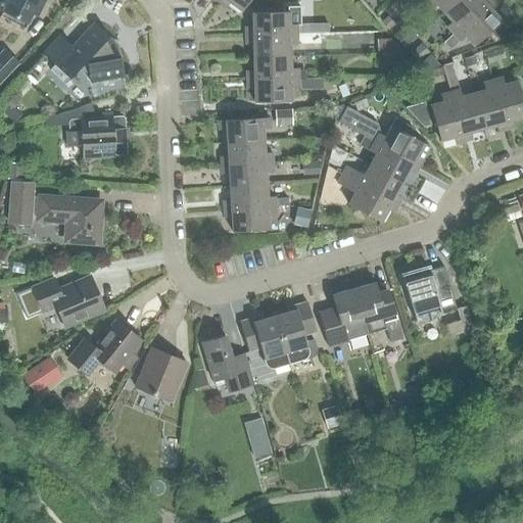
[(0,0),(0,10),(26,24),(31,14),(35,16),(43,2),(39,0),(0,0)]
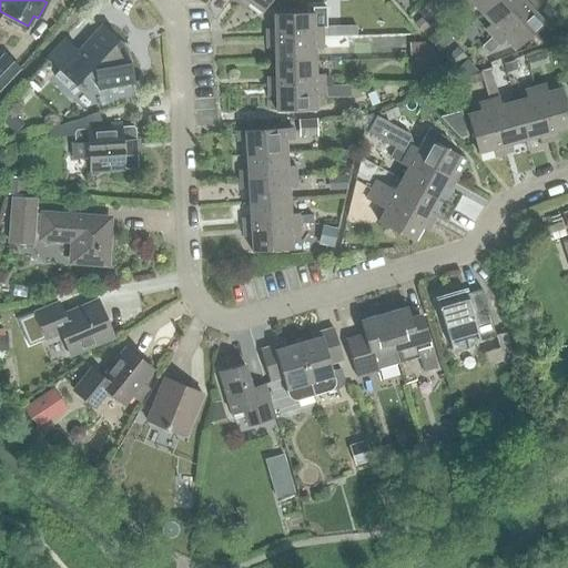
[(237,0),(235,4),(243,9),(247,3),(260,12),(269,0),(237,0)]
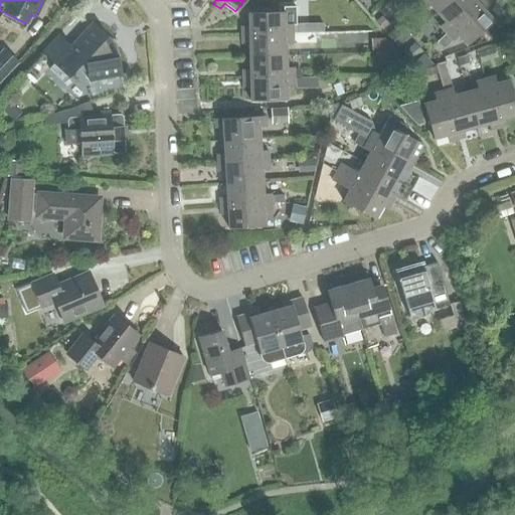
[(416,0),(415,1),(422,8),(427,3),(436,12),(449,0),(416,0)]
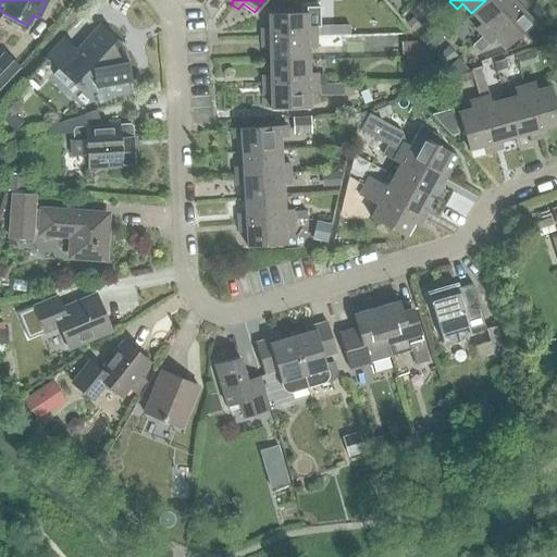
[(473,28),(481,36),(520,0),(485,0),(471,13),(480,23),(473,28)]
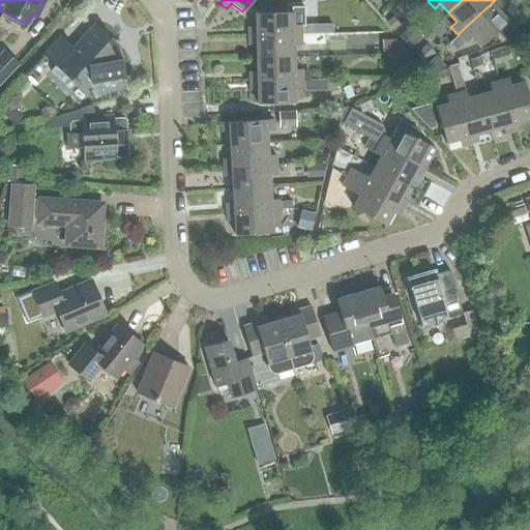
[(497,0),(495,0),(458,34),(465,41),(470,36),(478,47),(506,21),(497,10),(502,5),(497,0)]
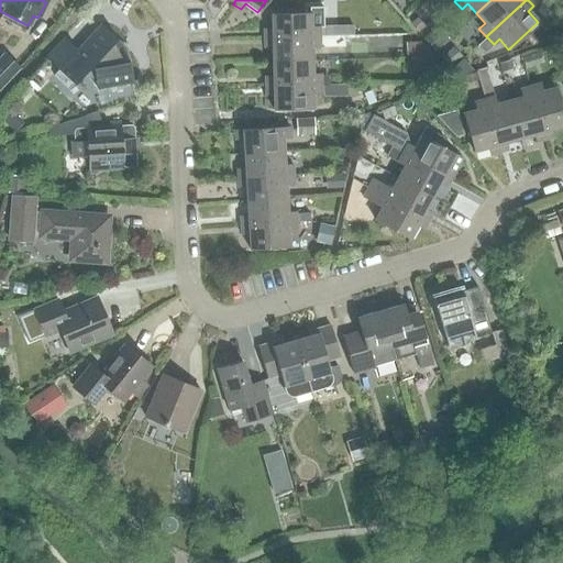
[(318,36),(332,36),(332,26),(310,26),(309,13),(269,13),(271,29),(262,29),(263,39),(318,37),(318,36)]
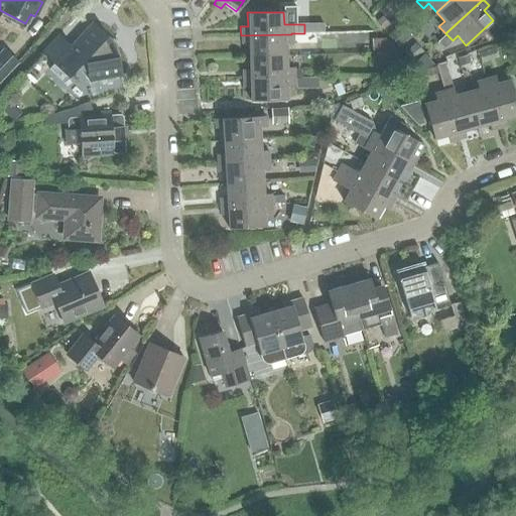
[(382,15),(375,22),(383,30),(390,24),(382,15)]
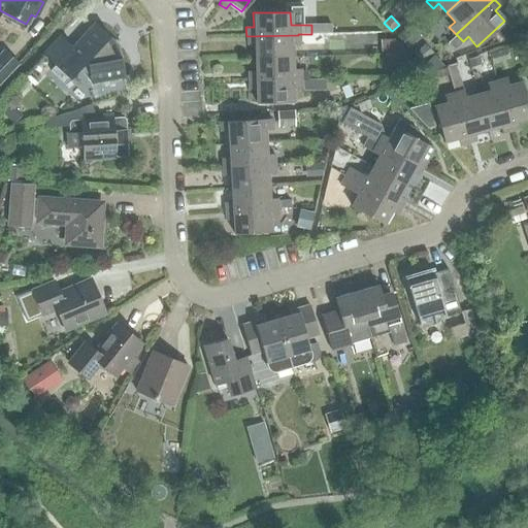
[(90,84),(124,77),(118,45),(93,23),(71,46),(59,35),(41,54),(53,65),(48,70),(62,83),(67,77),(68,78),(78,66),(88,74),(90,84)]
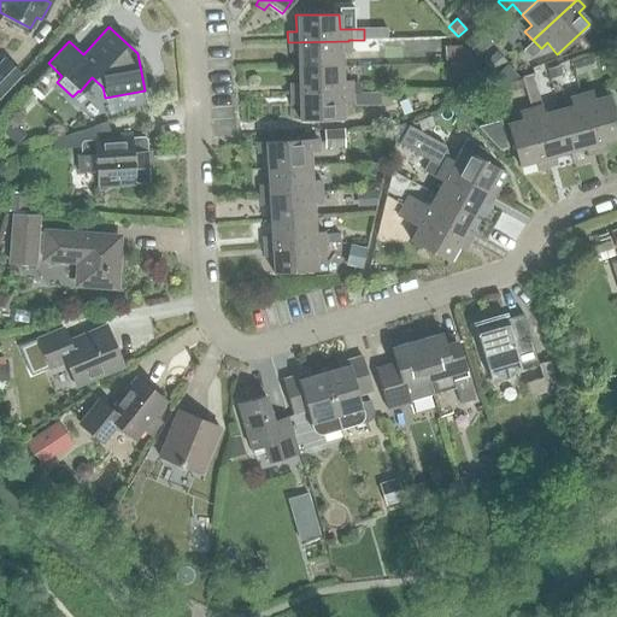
[(475,56),(491,42),(479,28),(463,42),(475,56)]
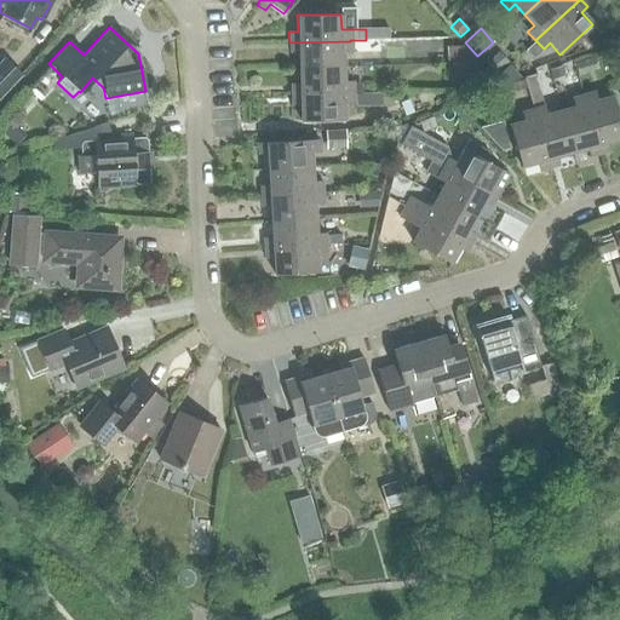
[(298,68),(342,67),(342,52),(350,52),(350,41),(290,42),(290,52),(298,52),(298,68)]
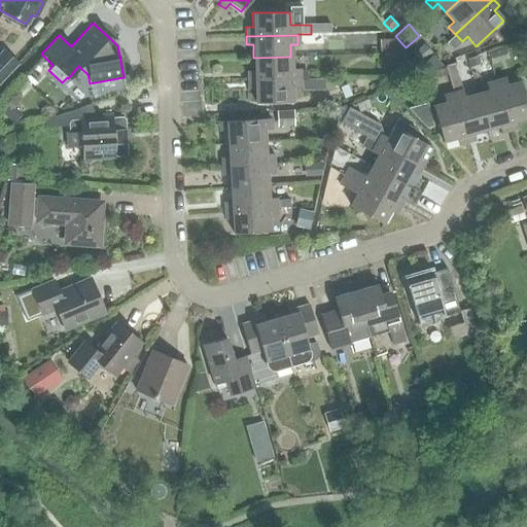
[(491,64),(507,59),(504,47),(488,53),(491,64)]
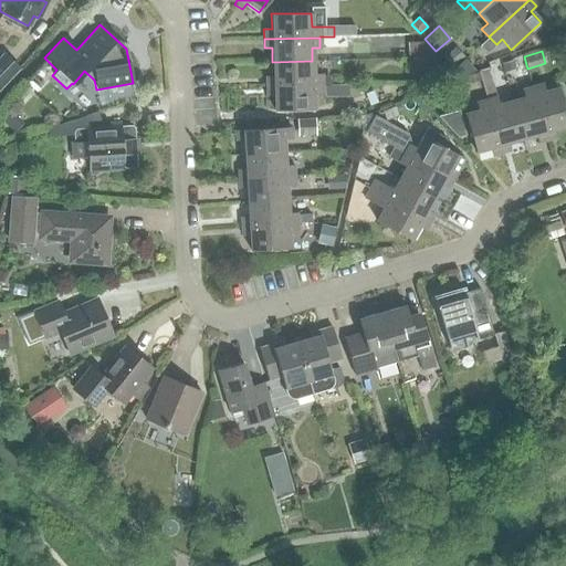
[(0,90),(20,69),(3,53),(0,55),(0,90)]
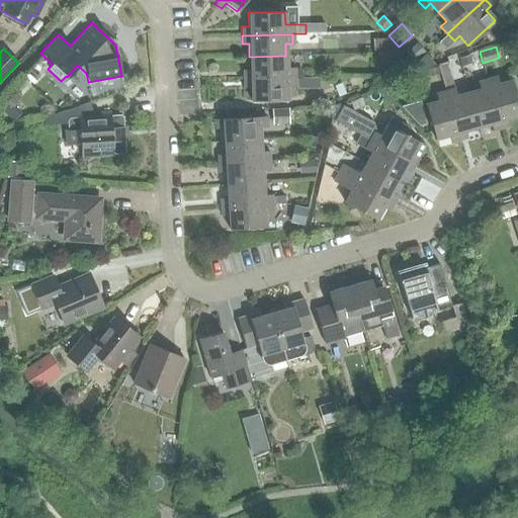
[(418,72),(434,65),(425,54),(412,65),(418,72)]
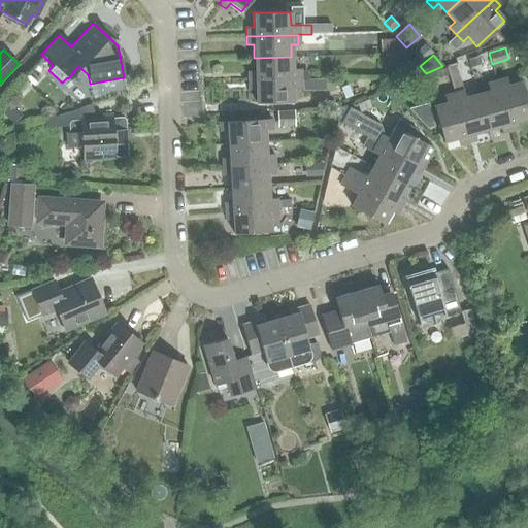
[(248,71),(248,80),(299,79),(299,69),(292,69),(291,57),(254,58),(255,71),(248,71)]
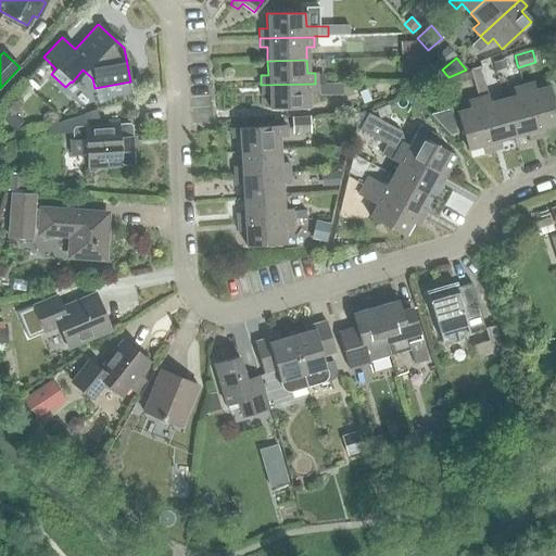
[(416,66),(417,81),(440,80),(439,72),(431,73),(431,65),(416,66)]
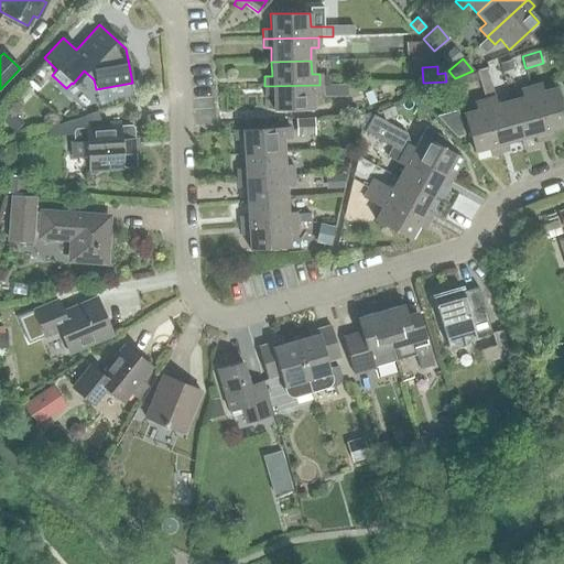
[(519,89),(529,86),(525,74),(516,76),(519,89)]
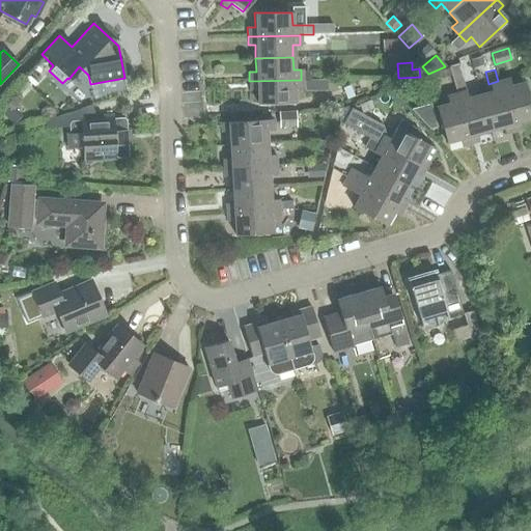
[(499,82),(512,132),(521,130),(519,122),(530,118),(530,112),(523,82),(510,86),(508,79),(499,82)]
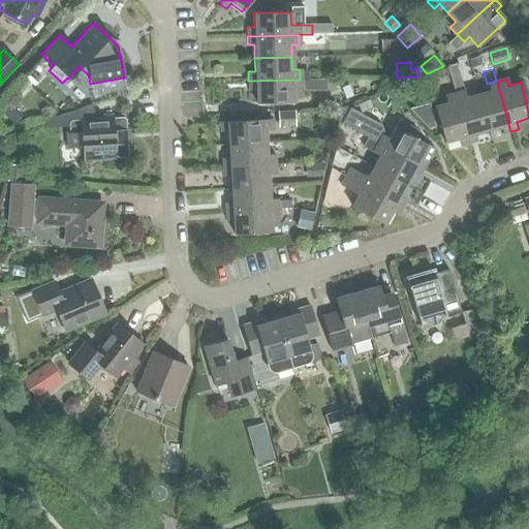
[(300,80),(248,81),(248,89),(255,89),(256,103),(293,102),(292,90),(300,89),(300,80)]
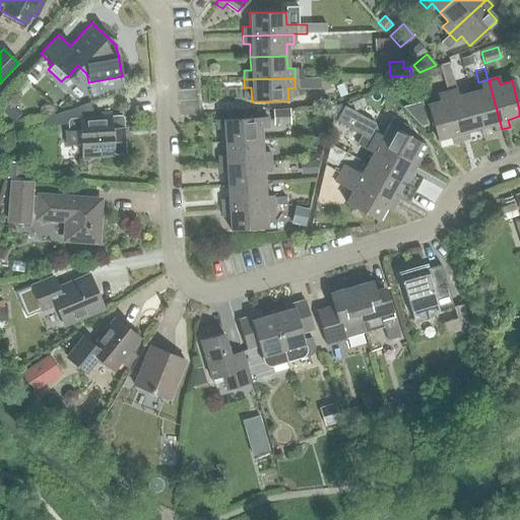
[(298,78),(298,88),(320,88),(320,78),(298,78)]
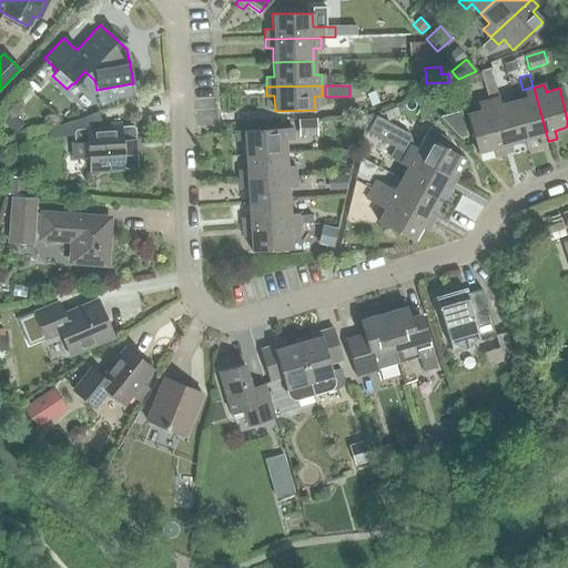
[(525,98),(513,101),(523,140),(537,135),(539,143),(548,141),(534,88),(523,90),(525,98)]
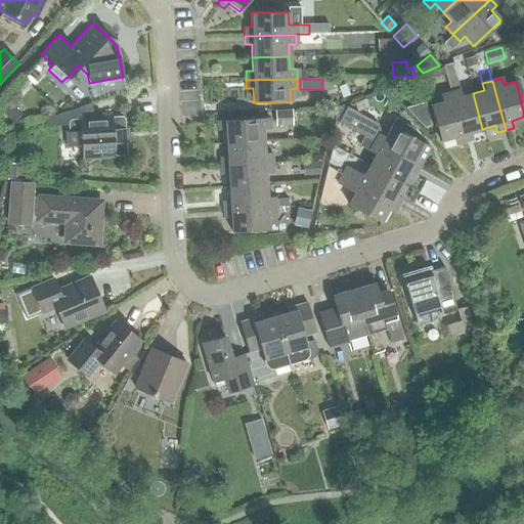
[(482,129),(473,93),(461,96),(459,90),(449,92),(464,142),(472,139),(470,132),(482,129)]
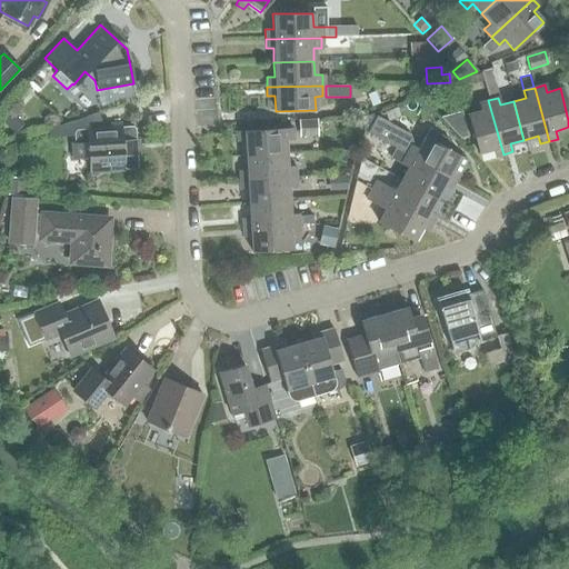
[(495,157),(503,155),(488,100),(478,103),(480,111),(467,115),(477,153),(492,149),(495,157)]
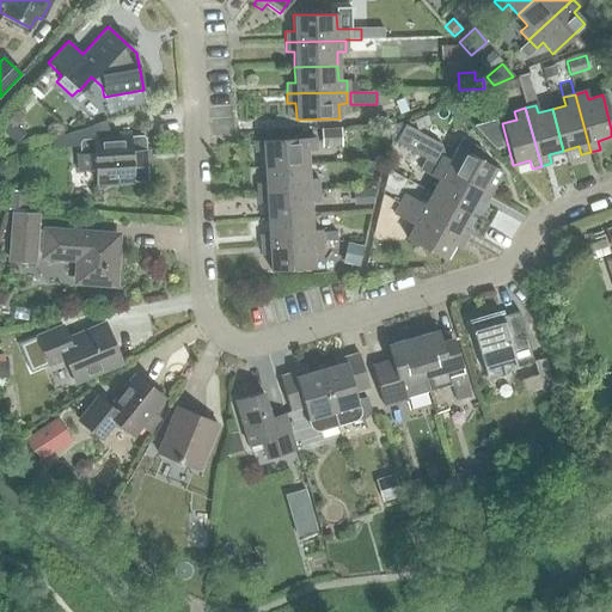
[(461,139),(457,147),(456,147),(448,160),(444,158),(441,145),(404,123),(395,142),(426,159),(424,160),(489,195),(501,172),(478,159),(483,151),(461,139)]
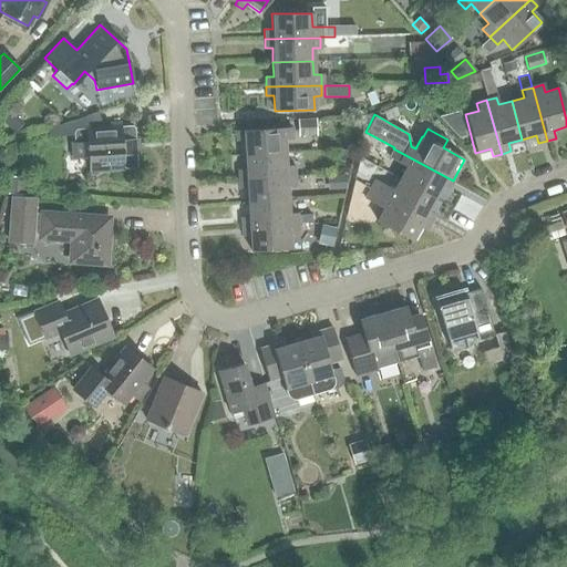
[(315,119),(297,120),(298,136),(316,135),(315,119)]
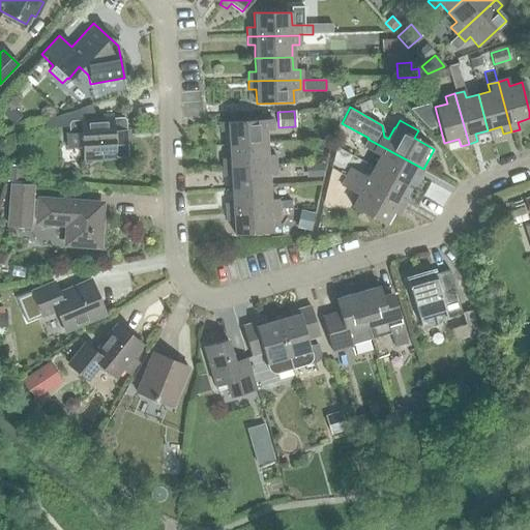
[(127,129),(126,129),(125,120),(122,117),(113,118),(112,117),(70,119),(68,122),(69,134),(65,134),(66,148),(81,147),(82,162),(115,159),(115,157),(125,157),(127,154),(127,145),(128,145),(127,129)]
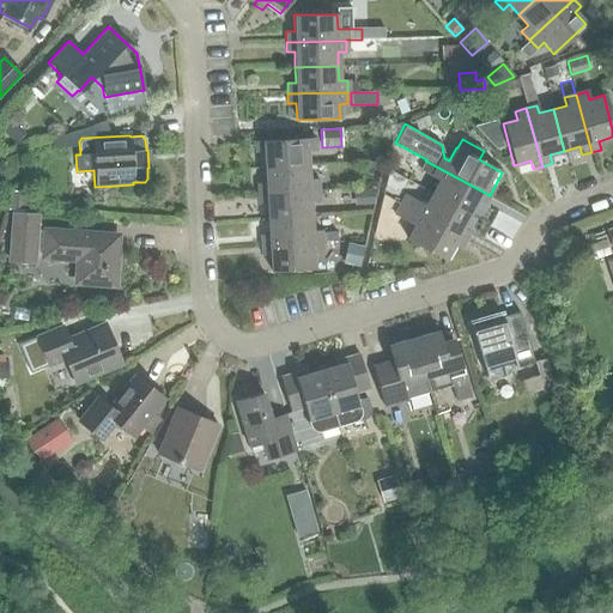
[(263,168),(307,165),(307,151),(315,150),(314,138),(254,141),(254,152),(263,152),(263,168)]
